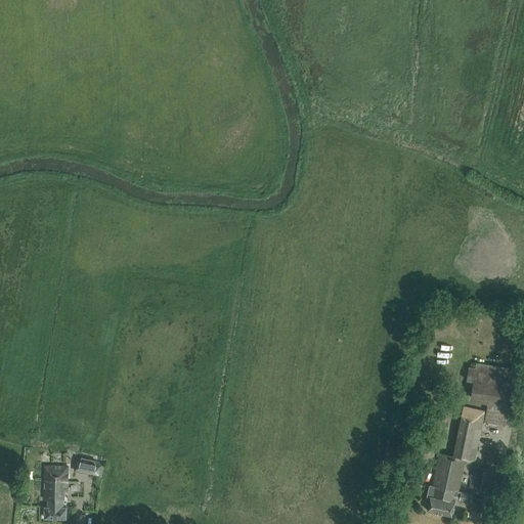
[(515,372),(475,365),(475,367),(468,366),(466,380),(473,381),(470,396),(487,399),(484,421),(506,425),(512,386),(513,386),(515,372)]
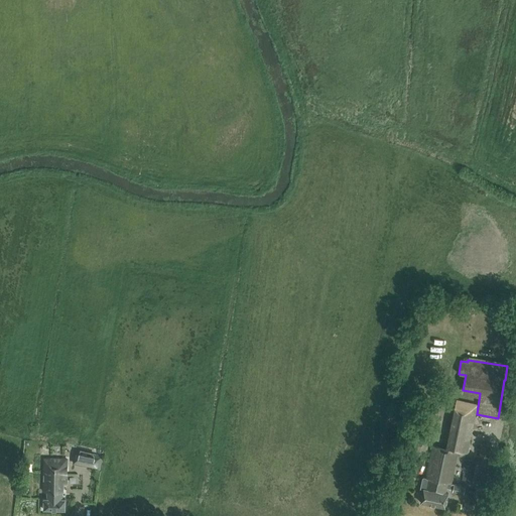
[(420,489),(423,489),(421,503),(445,508),(448,494),(445,494),(446,489),(454,490),(453,493),(464,495),(465,487),(450,484),(456,460),(462,461),(467,454),(476,405),(456,401),(445,449),(431,446),(425,478),(423,478),(422,478),(420,489)]
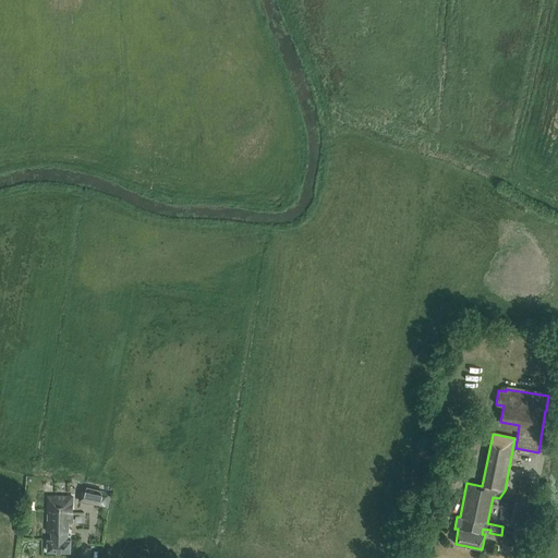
[(437,483),(452,488),(457,477),(440,472),(437,483)]
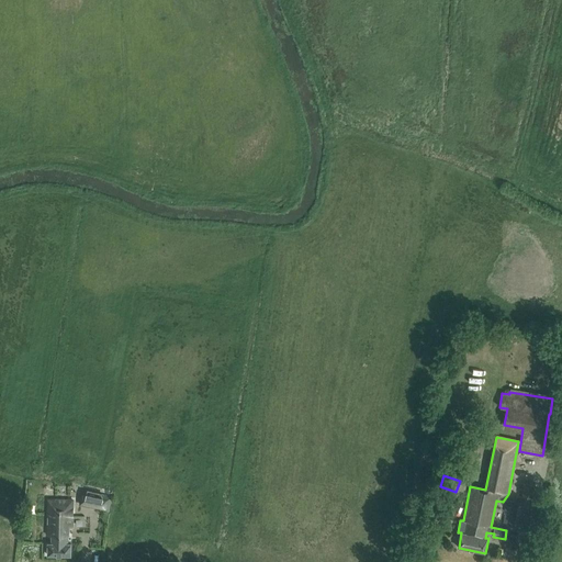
[(532,497),(535,483),(518,481),(515,494),(532,497)]
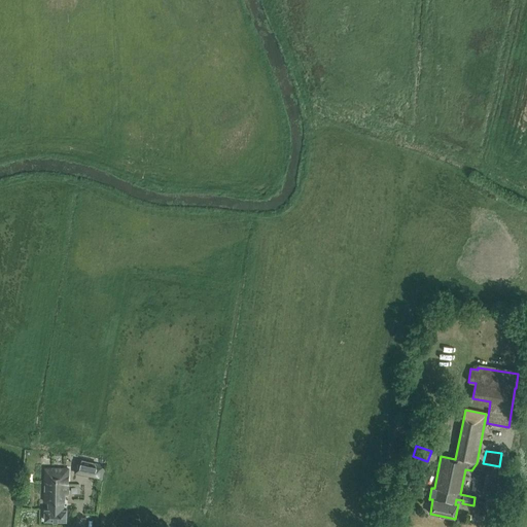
[(105,465),(77,459),(74,473),(102,480),(105,465)]
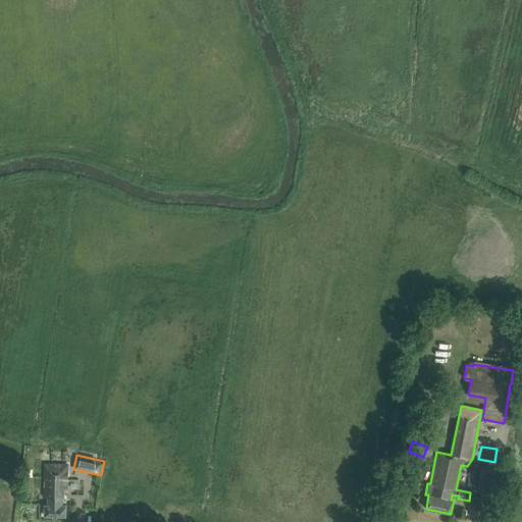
[(45,497),(45,498),(48,498),(48,504),(45,504),(45,505),(45,516),(66,516),(66,505),(63,505),(63,498),(63,489),(67,489),(67,464),(45,464),(44,497),(45,497)]
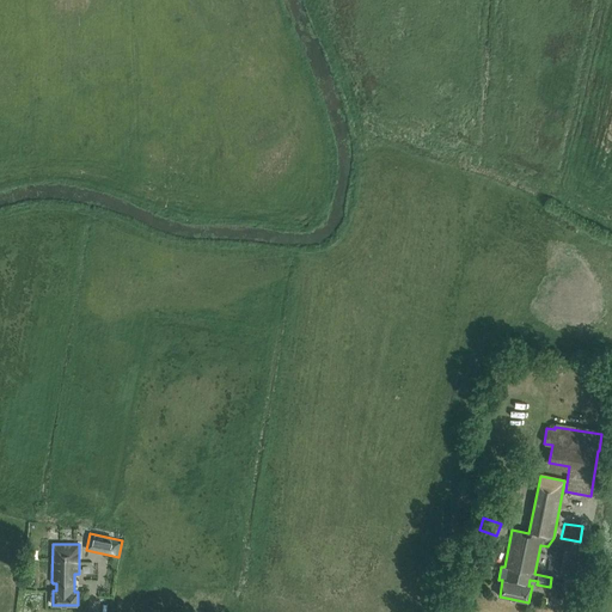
[(549,569),(574,575),(579,551),(554,545),(549,569)]
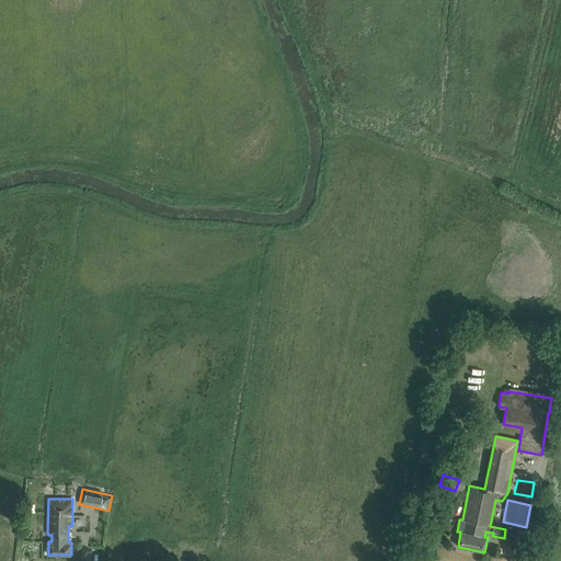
All buildings are outlined.
